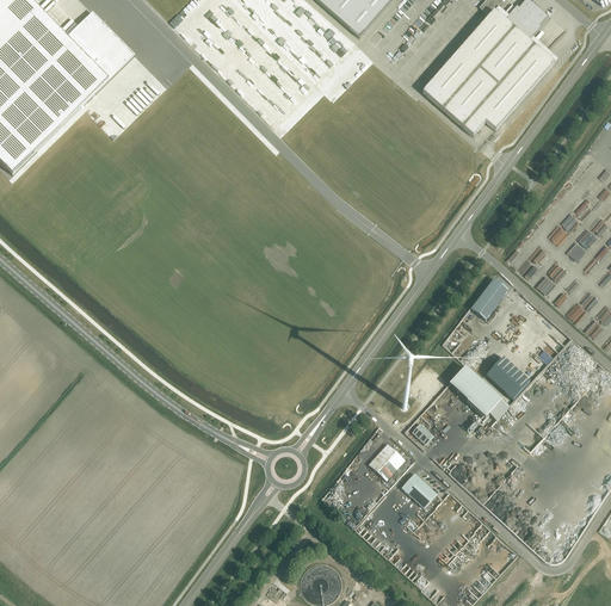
[(0,0),(0,159),(13,172),(135,53),(93,10),(67,35),(32,0),(0,0)]
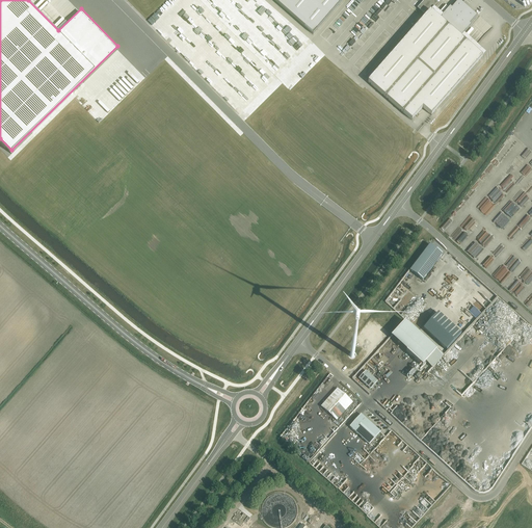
[(278,0),(313,30),(339,0),(278,0)]
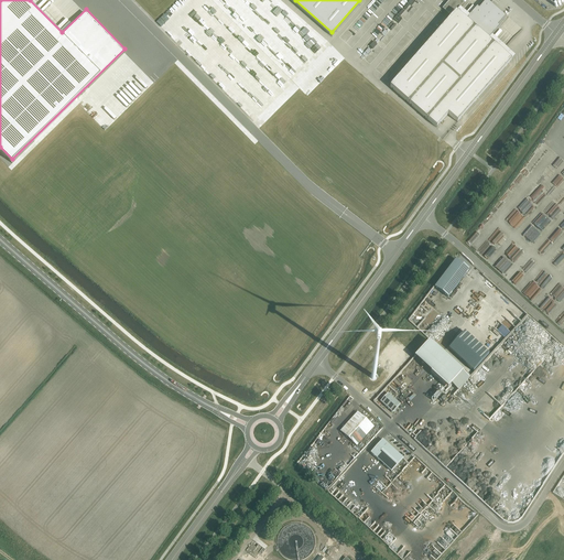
[(462,13),(456,8),(463,0),(445,0),(442,4),(452,12),(447,18),(390,83),(436,124),(448,110),(457,118),(511,56),(495,41),(488,35),(499,22),(498,21),(506,12),(492,0),(483,0),(479,4),(477,3),(466,17),(462,13)]
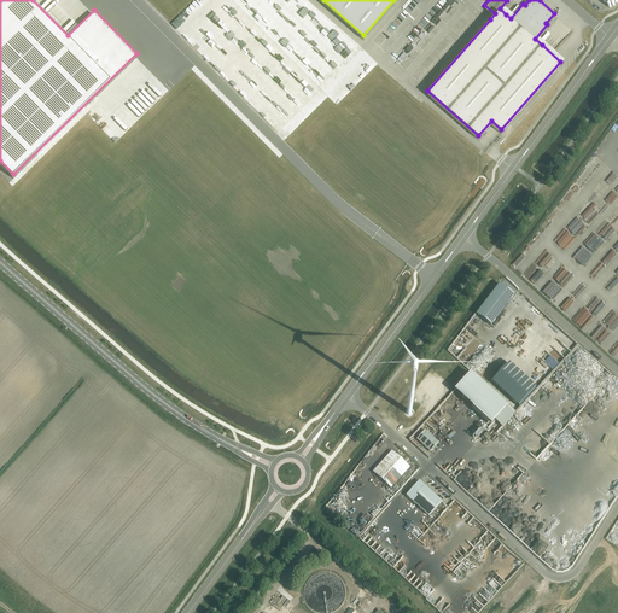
[(607,181),(613,186),(617,180),(617,169),(617,170),(607,181)]
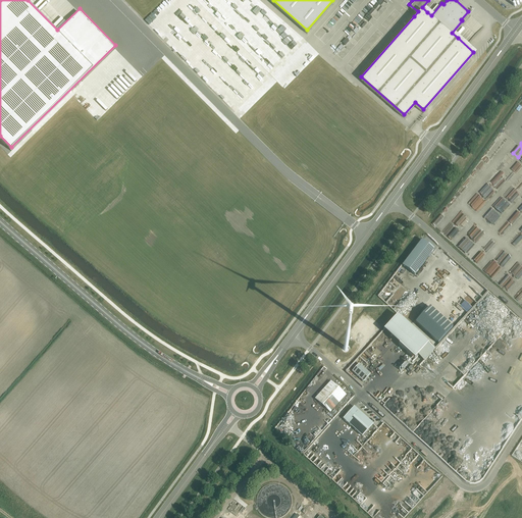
[(504,164),(508,167),(516,158),(512,154),(504,164)]
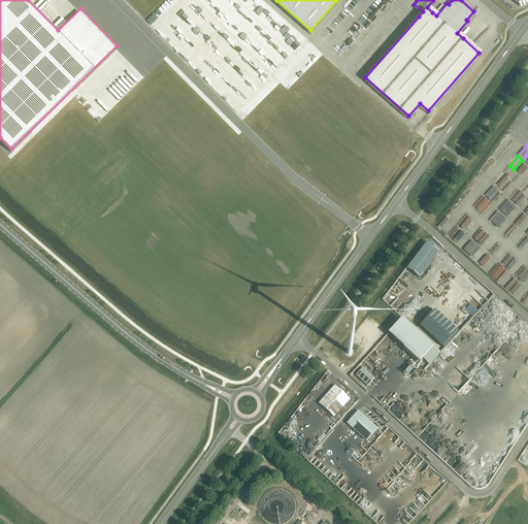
[(481,167),(487,174),(496,166),(489,159),(481,167)]
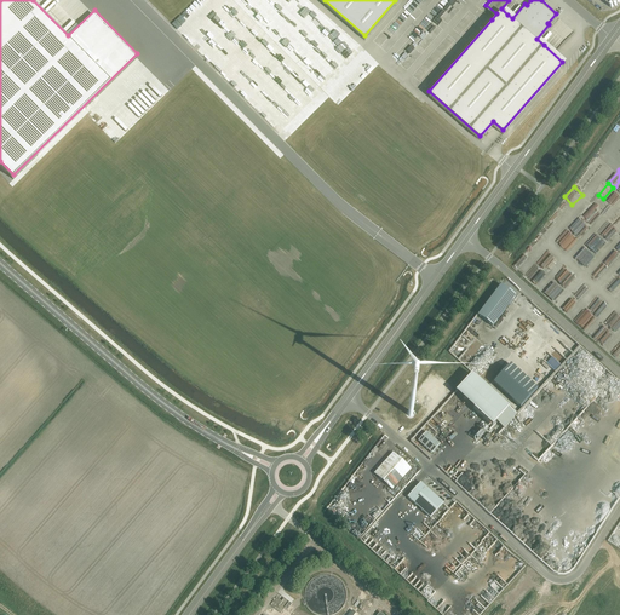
[(619,194),(618,197),(615,195),(609,203),(615,208),(619,201),(619,194)]
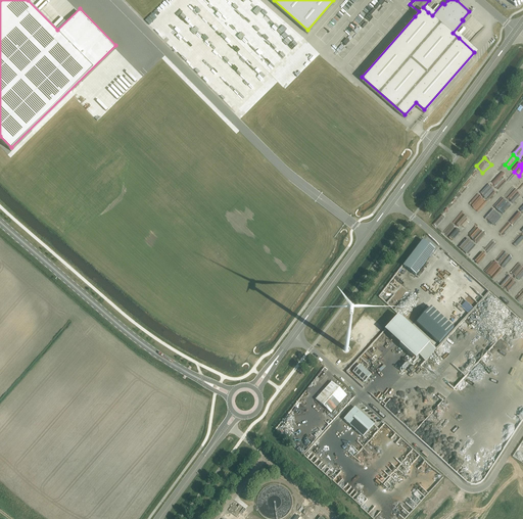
[(472,185),(482,174),(476,169),(466,180),(472,185)]
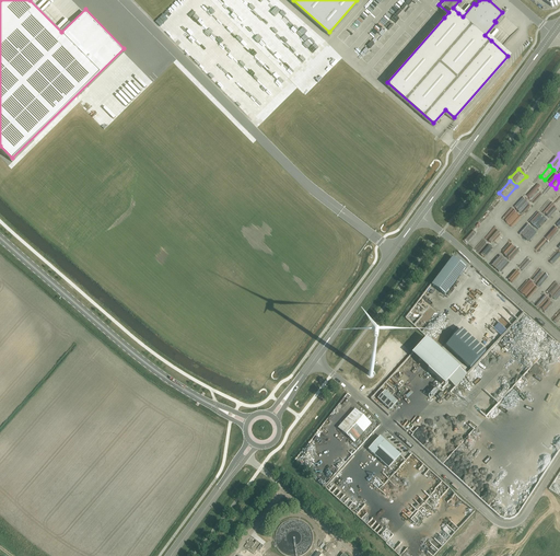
[(504,215),(513,222),(535,199),(525,190),(514,203),(515,204),(504,215)]
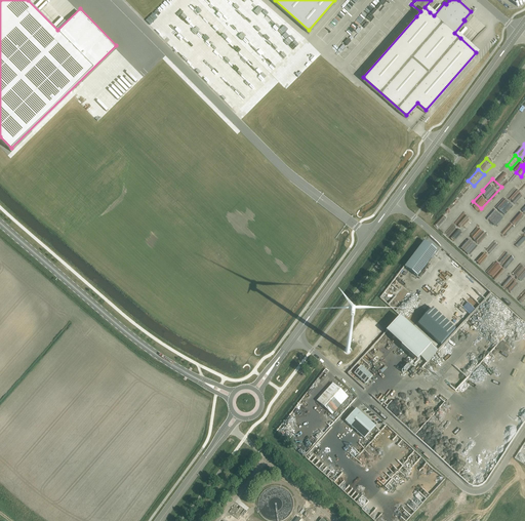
[(505,212),(524,191),(524,189),(517,182),(507,192),(509,195),(498,206),(505,212)]
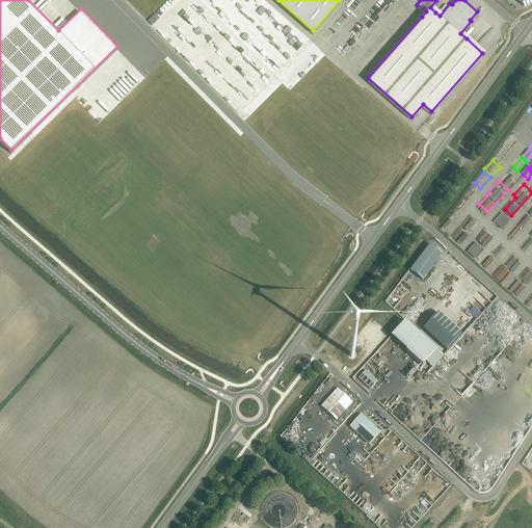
[(471,230),(480,220),(474,213),(463,222),(471,230)]
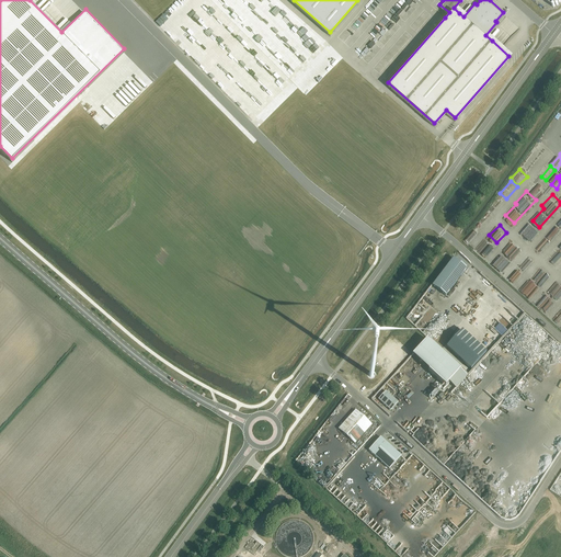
[(483,253),(492,242),(490,240),(481,251),(483,253)]
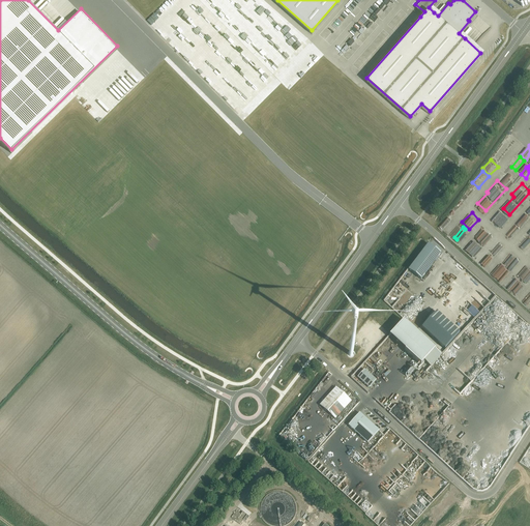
[(474,255),(483,245),(474,236),(465,246),(474,255)]
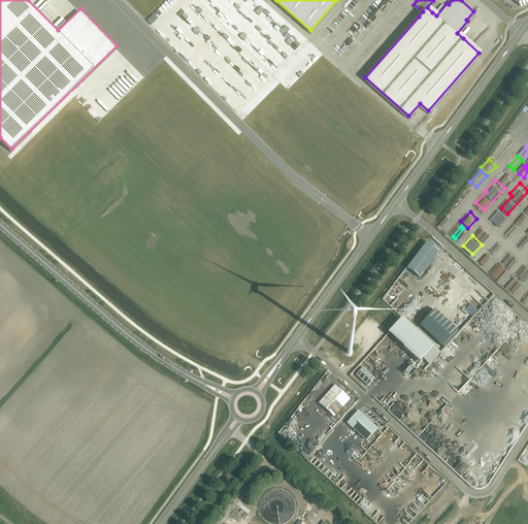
[(494,253),(503,241),(498,237),(489,248),(494,253)]
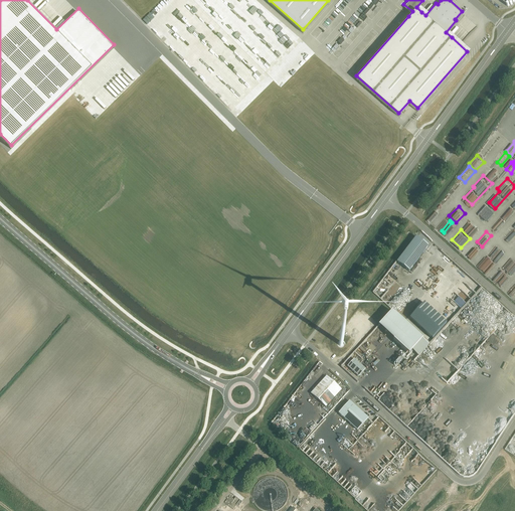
[(428,241),(416,232),(397,258),(408,267),(428,241)]
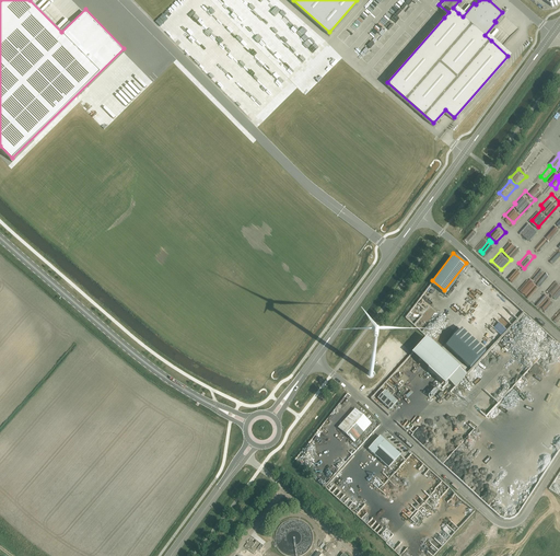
[(461,325),(445,342),(470,365),(486,348),(461,325)]
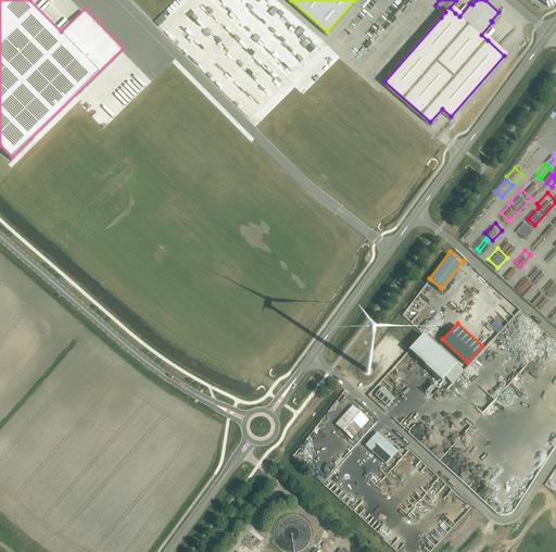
[(424,333),(408,349),(442,380),(457,364),(424,333)]
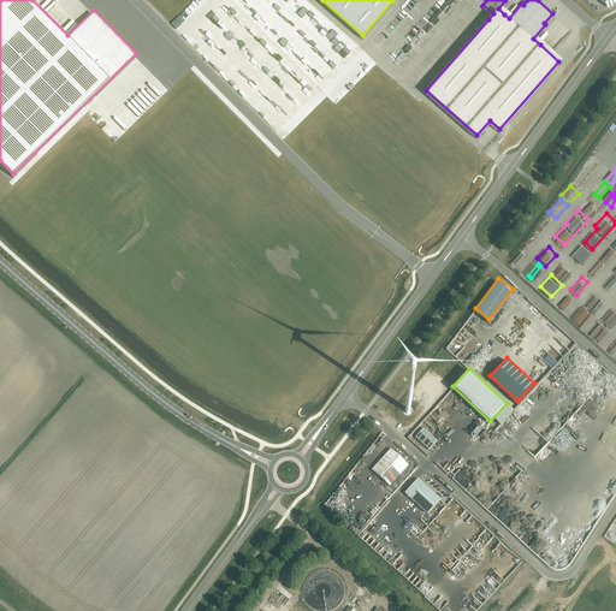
[(424,425),(415,434),(428,446),(437,437),(424,425)]
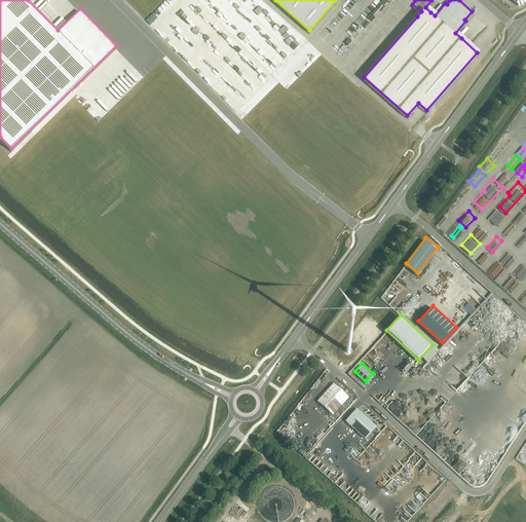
[(348,395),(334,380),(317,398),(333,412),(348,395)]
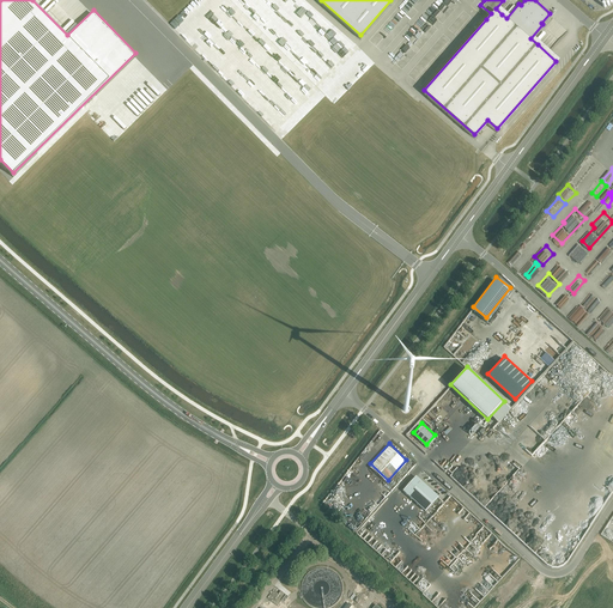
[(438,493),(416,473),(402,487),(425,508),(438,493)]
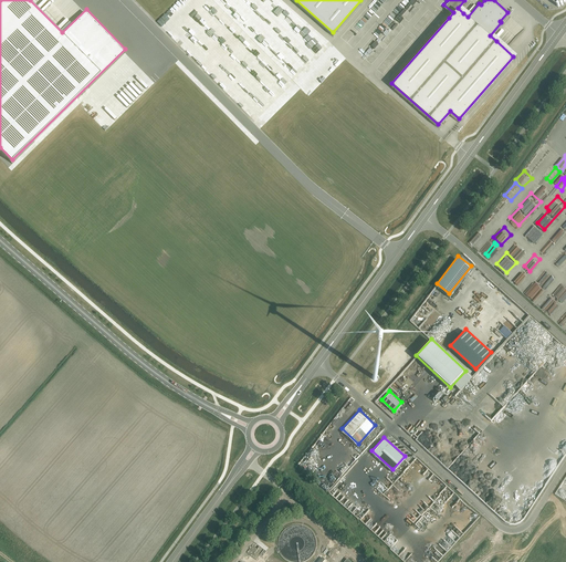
[(257,545),(252,542),(247,549),(255,557),(260,551),(262,553),(266,548),(259,542),(257,545)]
